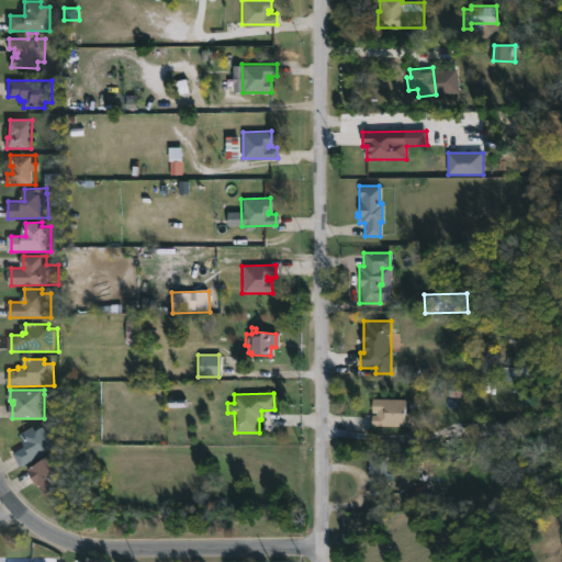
[(412,413),(411,427),(370,426),(370,415),(374,415),(374,414),(370,414),(371,398),(404,400),(404,413),(412,413)]
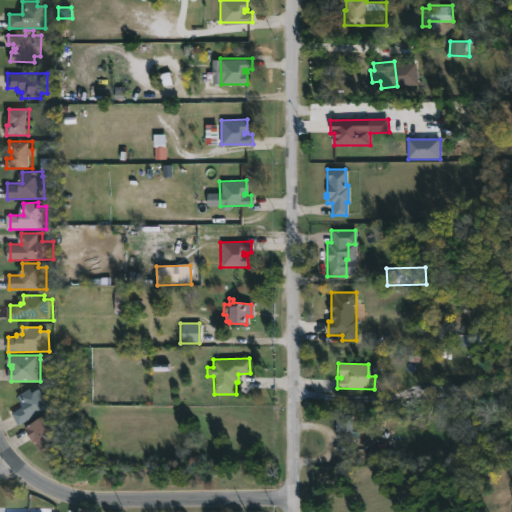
[(33,388),(35,392),(42,388),(53,407),(22,425),(14,412),(25,406),(20,395),(33,388)]
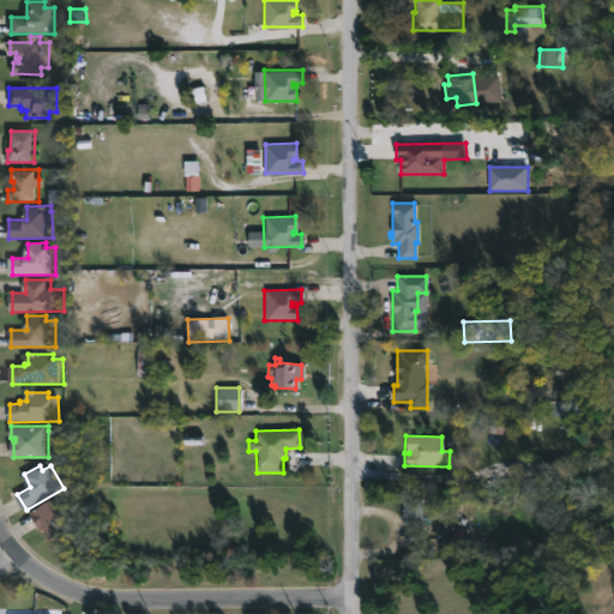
[(61,522),(68,534),(55,542),(48,529),(46,531),(35,513),(59,499),(70,516),(61,522)]
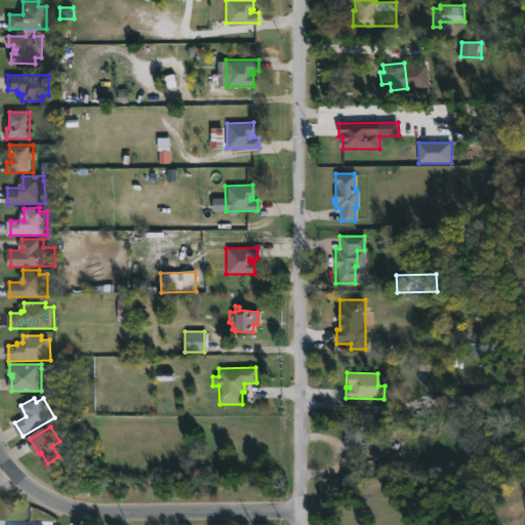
[(346,446),(361,446),(362,428),(346,427),(346,446)]
